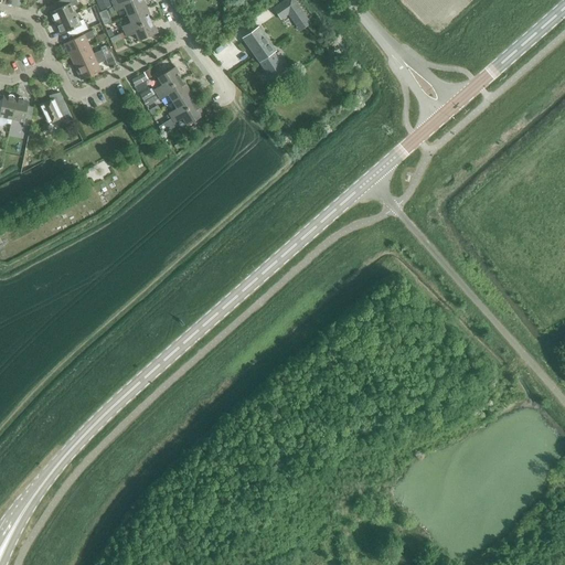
[(55,24),(76,14),(72,7),(78,3),(76,0),(60,0),(55,2),(59,8),(50,12),(55,24)]
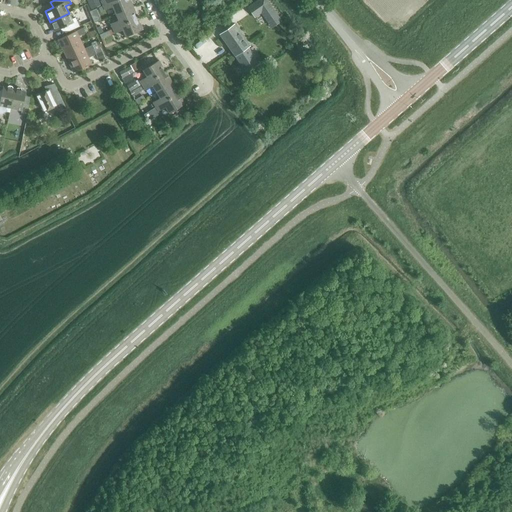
[(99,0),(88,0),(91,8),(101,4),(99,0)]
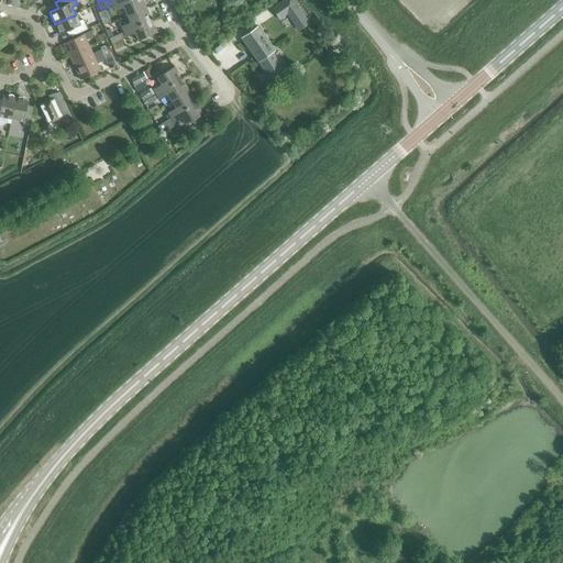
[(127,14),(145,7),(144,4),(143,4),(141,0),(125,0),(113,6),(116,11),(124,8),(127,14)]
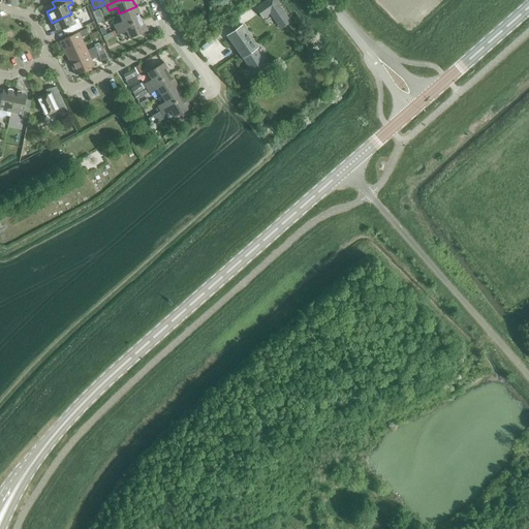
[(261,17),(271,9),(282,27),(290,22),(275,0),(267,0),(256,7),(261,17)]
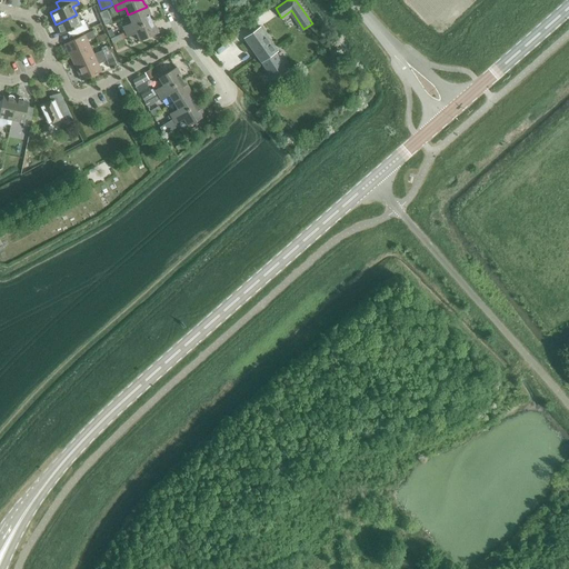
[(125,31),(151,20),(147,10),(149,10),(147,7),(128,15),(131,22),(122,27),(125,31)]
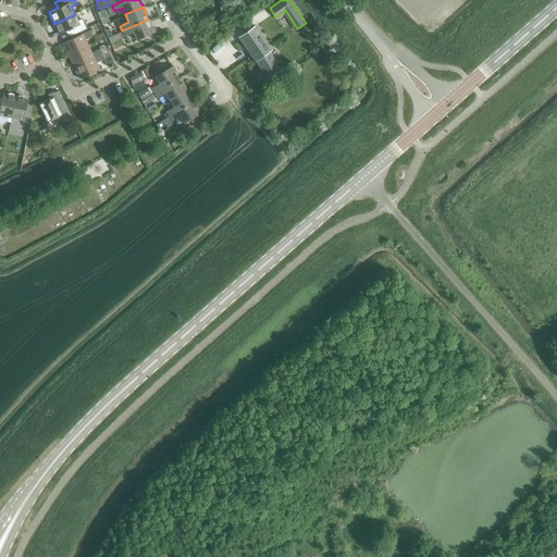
[(75,14),(54,24),(59,34),(67,29),(71,36),(86,28),(82,19),(78,21),(75,14)]
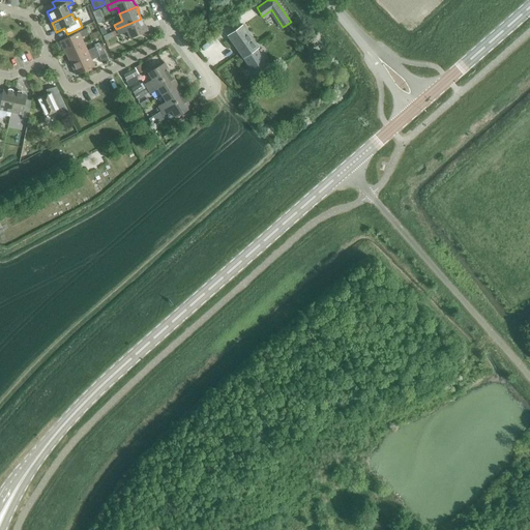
[(141,19),(116,29),(102,35),(105,40),(126,31),(129,38),(147,31),(146,28),(145,28),(141,19)]
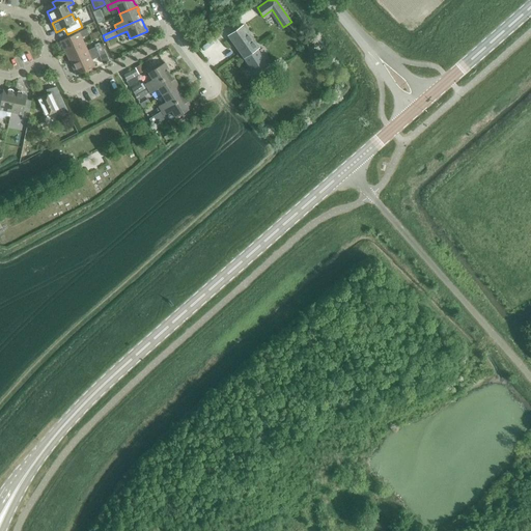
[(228,35),(255,75),(269,65),(257,49),(259,47),(244,25),(228,35)]
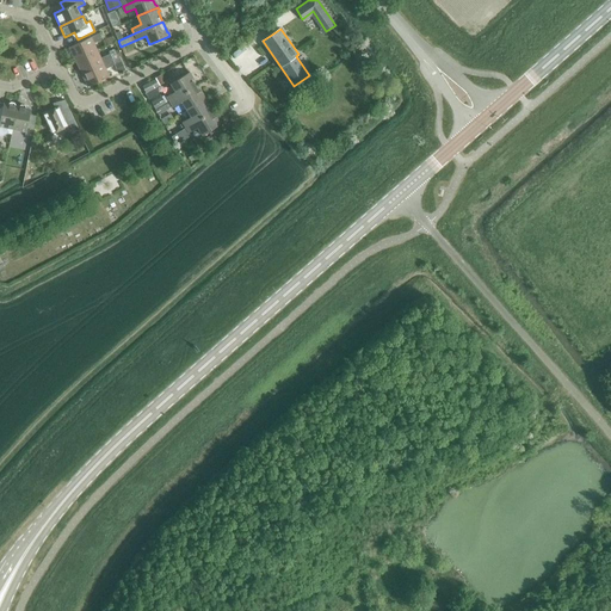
[(75,61),(97,50),(93,43),(103,38),(100,32),(69,47),(75,61)]
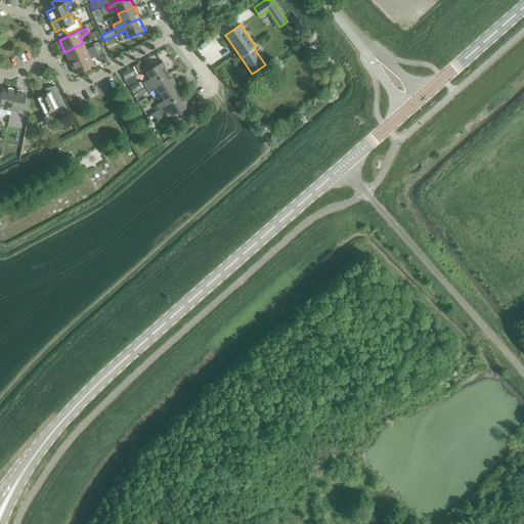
[(70,62),(96,50),(94,46),(86,49),(83,43),(64,52),(70,62)]
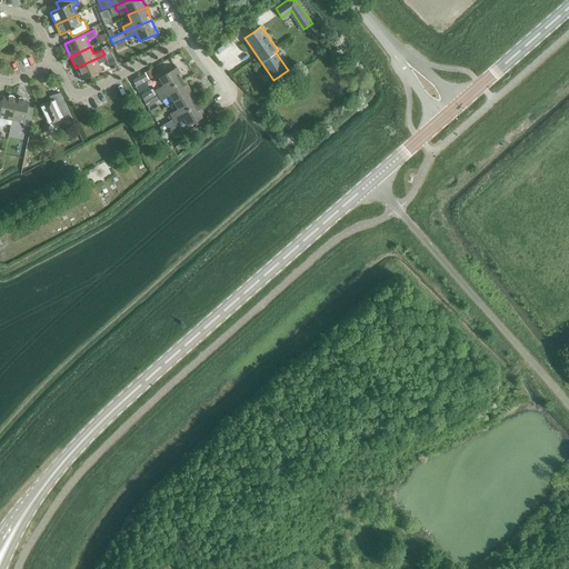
[(105,55),(76,68),(81,80),(101,71),(98,65),(107,60),(105,55)]
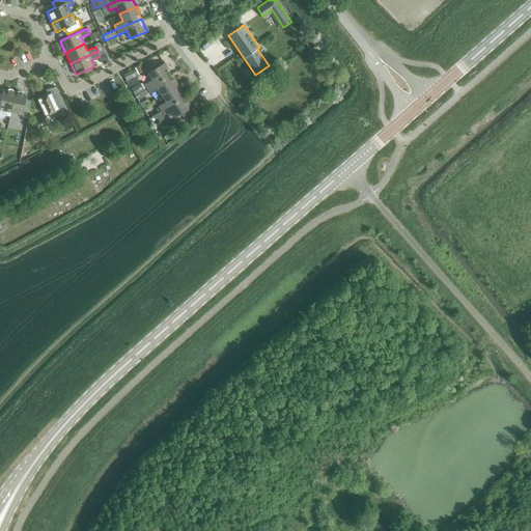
[(147,89),(170,75),(165,65),(166,65),(164,62),(148,73),(151,79),(144,84),(147,89)]
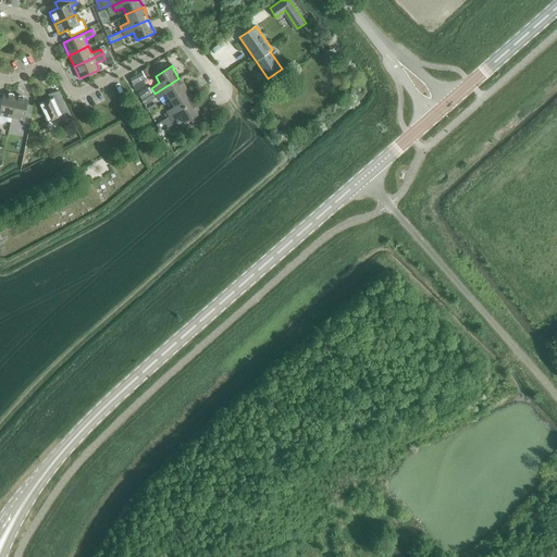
[(148,67),(143,72),(146,77),(151,74),(148,67)]
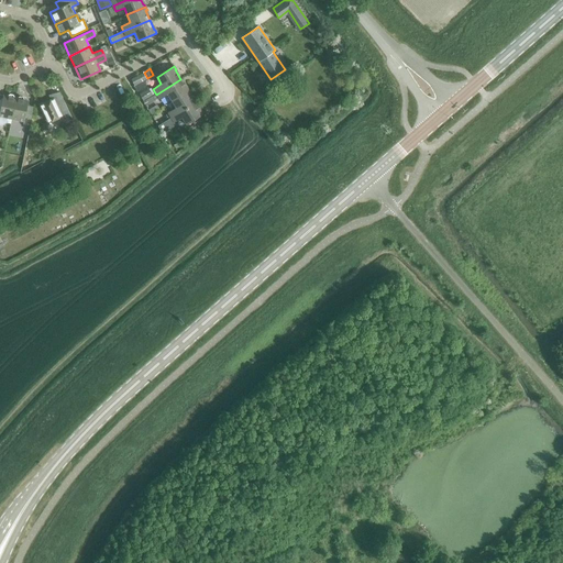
[(131,80),(134,86),(144,80),(146,79),(143,74),(131,80)]
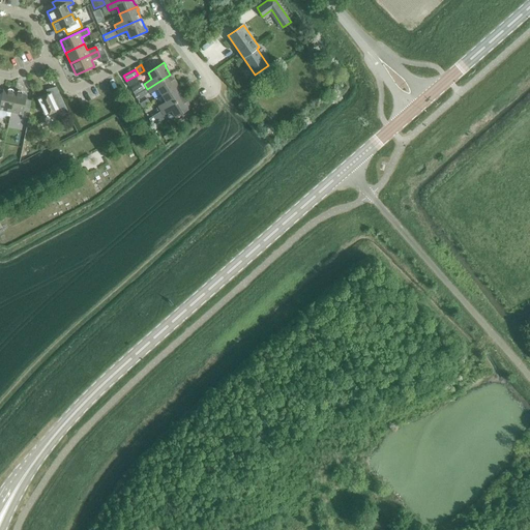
[(162,95),(178,85),(176,83),(175,83),(170,75),(147,89),(150,93),(157,88),(162,95)]
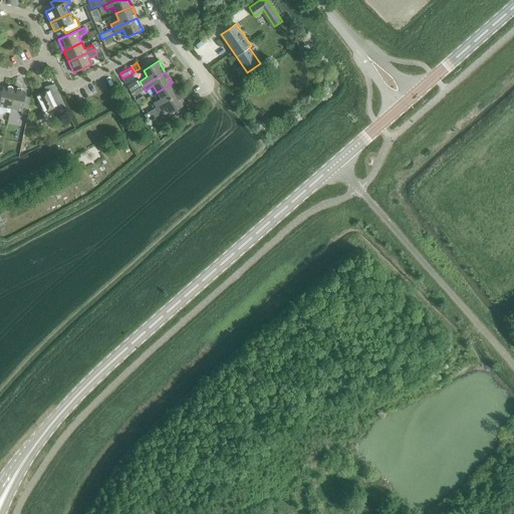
[(132,73),(122,78),(124,82),(134,77),(132,73)]
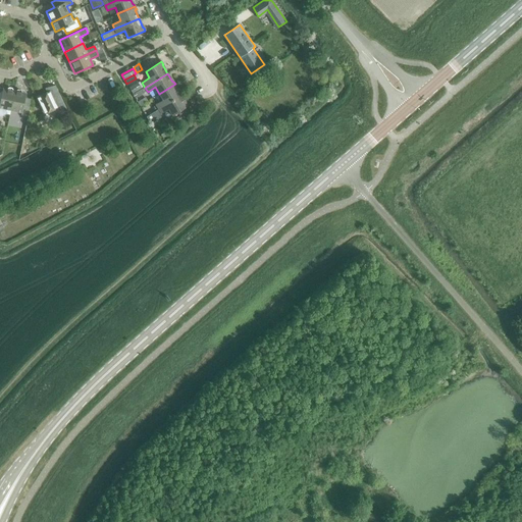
[(139,83),(129,88),(133,93),(142,88),(139,83)]
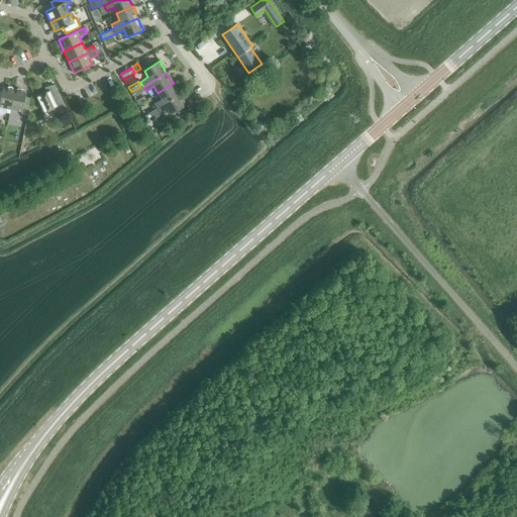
[(157,108),(179,94),(174,86),(175,85),(174,83),(158,93),(162,99),(153,103),(157,108)]
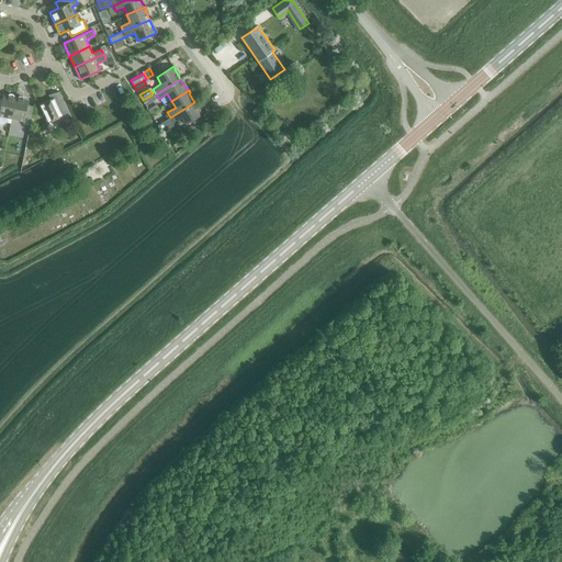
[(56,119),(57,122),(70,116),(59,91),(52,94),(54,98),(40,104),(47,122),(56,119)]
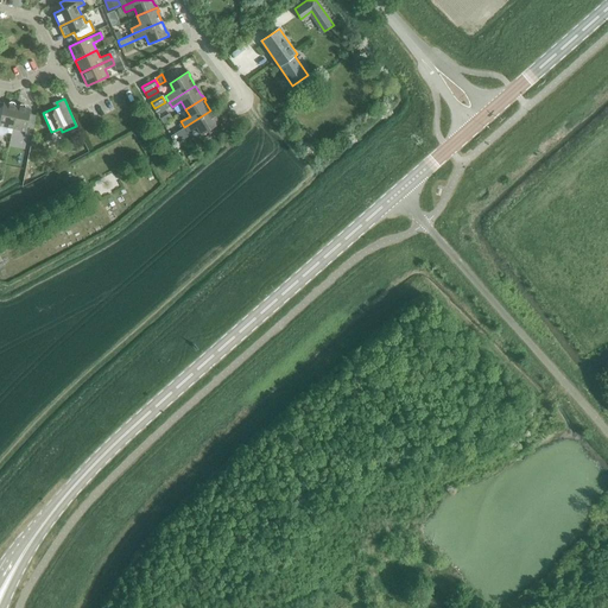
[(0,125),(12,128),(17,106),(14,102),(11,101),(7,103),(4,103),(2,108),(0,107),(0,125)]
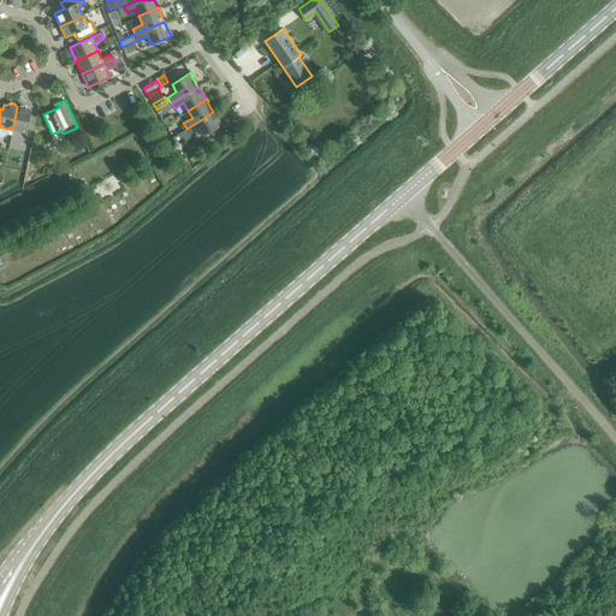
[(17,107),(12,130),(25,132),(25,136),(33,137),(37,117),(30,116),(31,110),(27,110),(24,106),(22,105),(18,107),(17,107)]
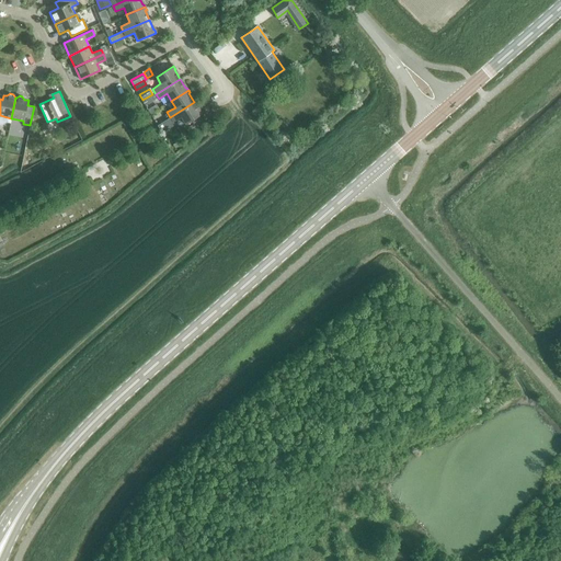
[(194,102),(170,117),(173,122),(181,117),(185,124),(203,114),(202,111),(199,112),(194,102)]
